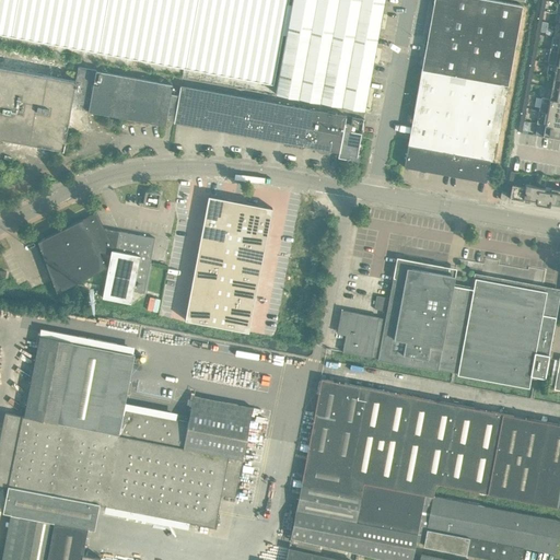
[(0,0),(0,33),(272,83),(281,34),(287,4),(287,0),(0,0)]
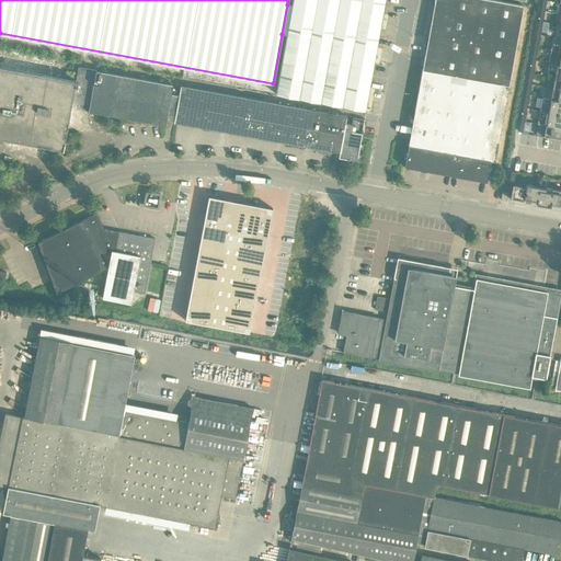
[(286,35),(275,93),(362,110),(381,0),(293,0),(293,4),(287,4),(282,34),(286,35)]
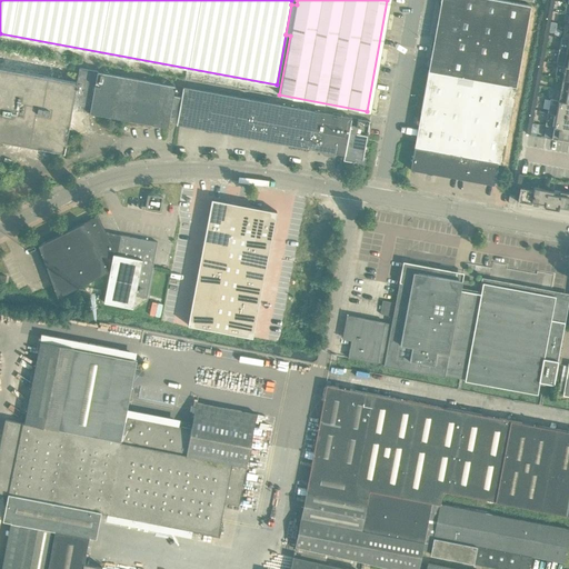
[(497,71),(510,2),(498,0),(441,0),(441,1),(433,42),(433,47),(431,59),(497,71)]
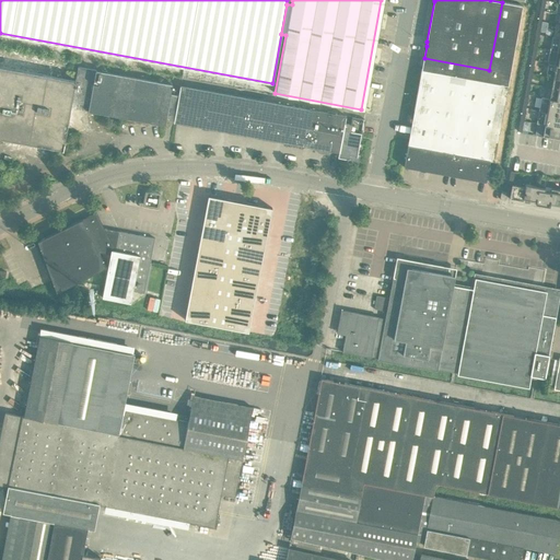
[(422,68),(413,115),(409,140),(408,146),(491,160),(493,161),(523,6),(502,2),(489,70),(424,58),(422,68)]
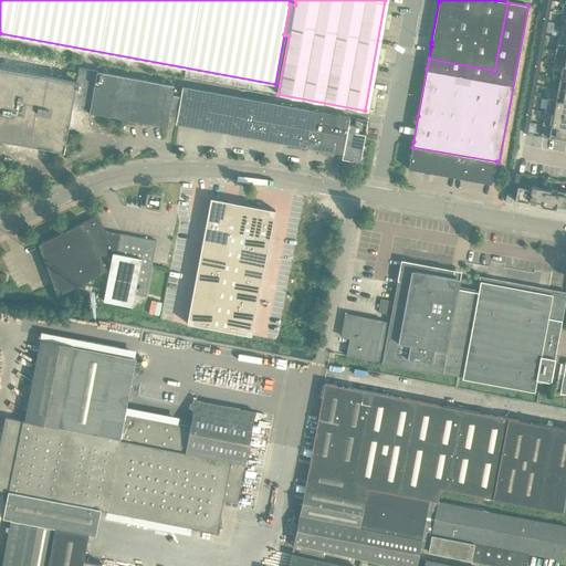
[(554,64),(552,76),(565,79),(565,24),(562,24),(559,37),(558,37),(556,49),(555,53),(553,64),(554,64)]
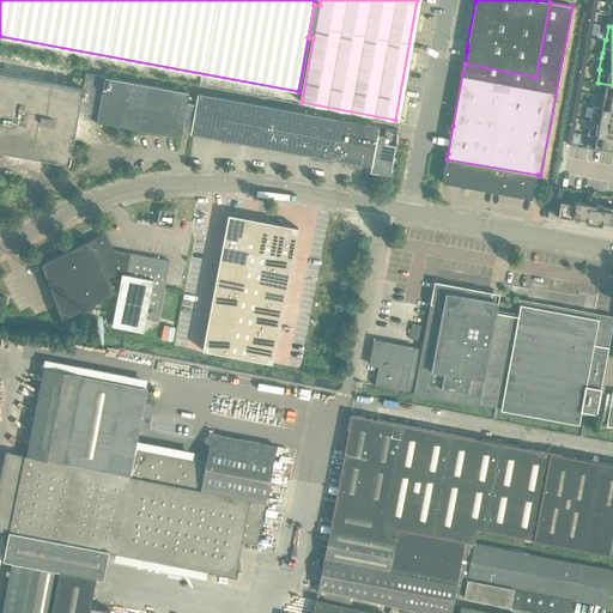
[(0,72),(0,151),(70,164),(78,119),(97,122),(181,137),(182,129),(187,103),(189,92),(105,77),(86,73),(84,87),(0,72)]
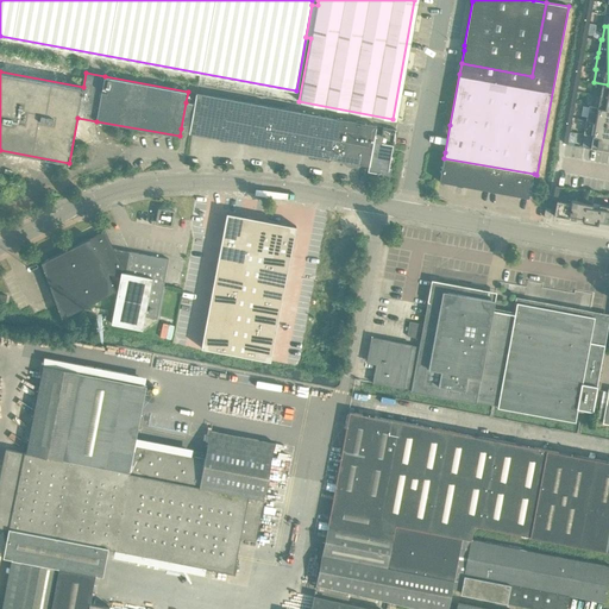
[(594,94),(594,95),(608,96),(608,85),(594,82),(594,83),(602,85),(600,95),(594,94)]
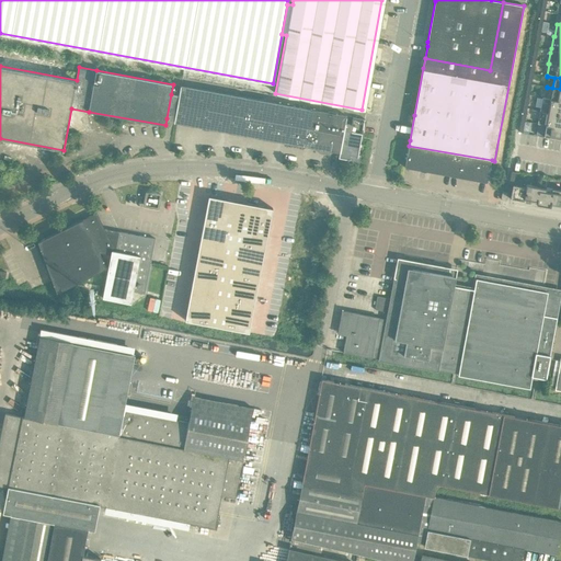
[(202,127),(209,91),(181,86),(174,122),(178,123),(202,127)]
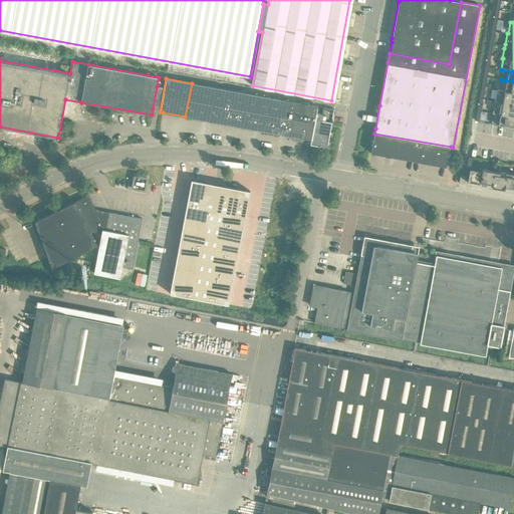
[(497,89),(513,92),(513,81),(501,80),(500,89),(497,89)]
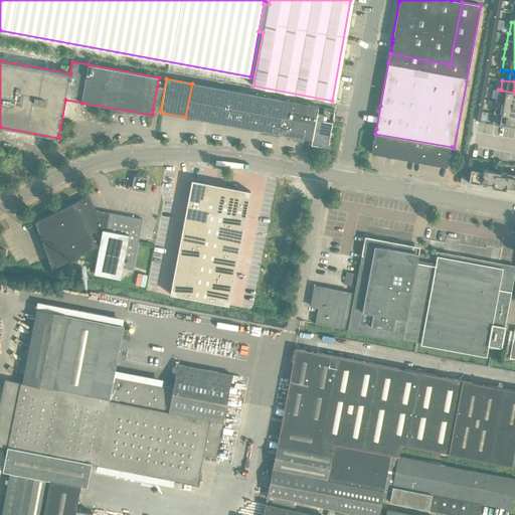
[(210,122),(217,88),(192,83),(185,117),(210,122)]
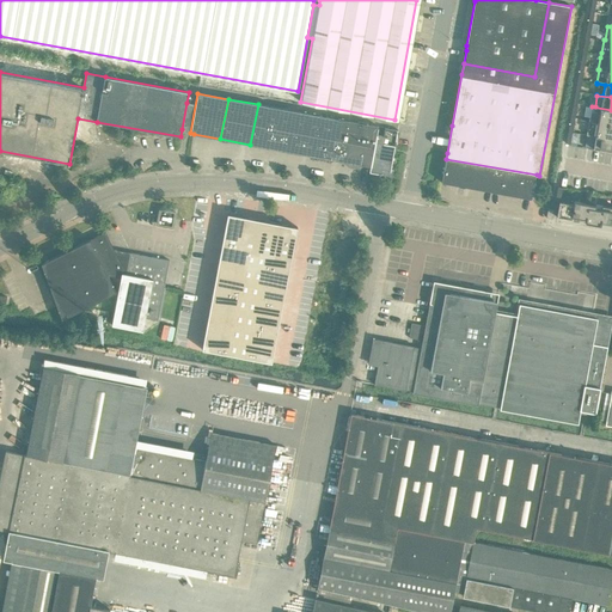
[(281,150),(288,110),(258,104),(250,145),(281,150)]
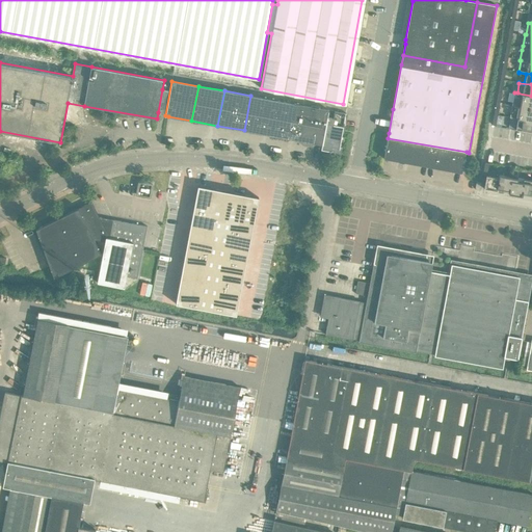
[(531,108),(531,96),(514,92),(512,103),(511,105),(531,108)]
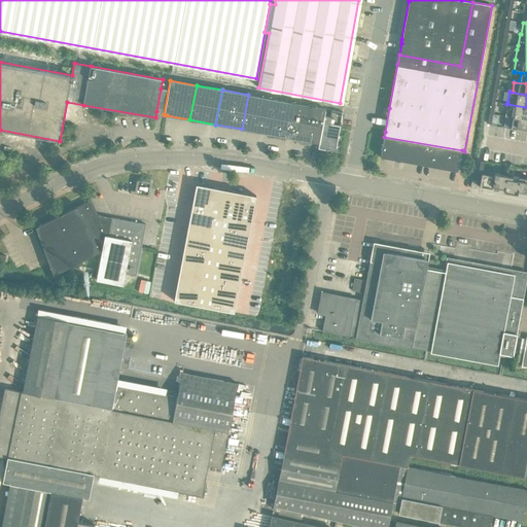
[(268,134),(274,100),(248,95),(242,129),(268,134)]
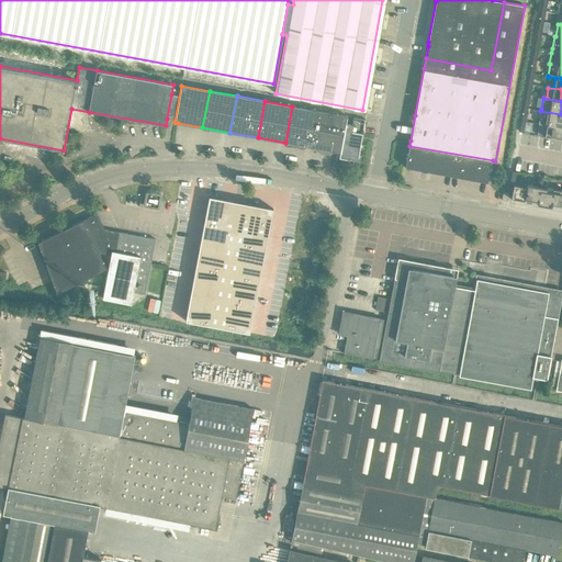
[(292,107),(285,143),(313,148),(340,153),(343,137),(347,116),(319,111),(292,107)]
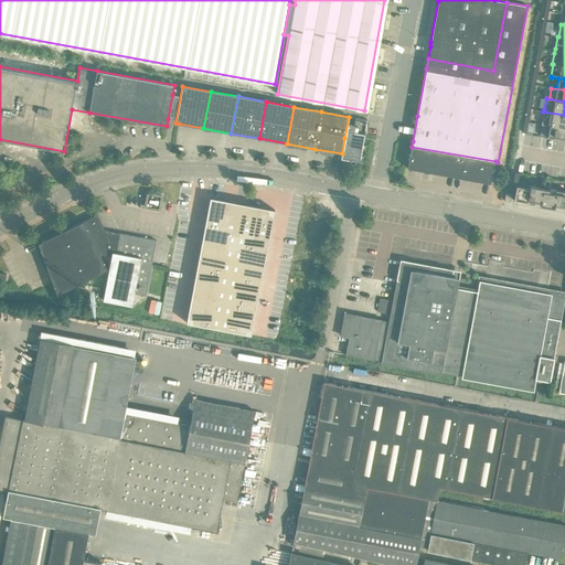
[(543,114),(541,124),(564,128),(564,115),(543,112),(543,114)]
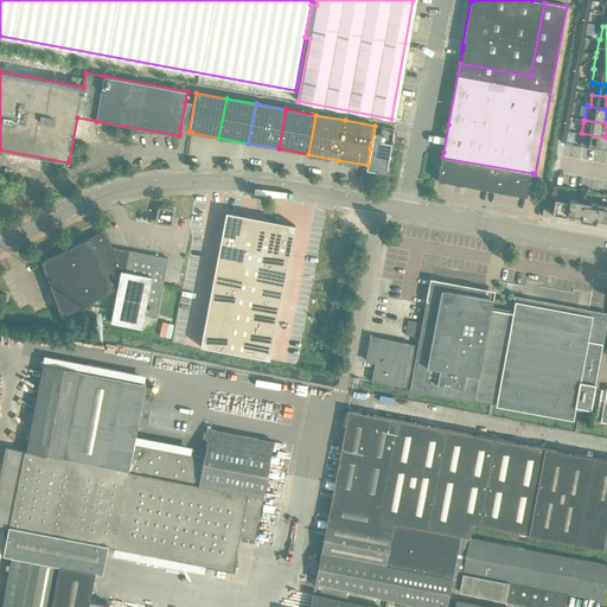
[(370,148),(390,152),(395,129),(383,127),(382,134),(375,133),(376,126),(375,126),(370,148)]
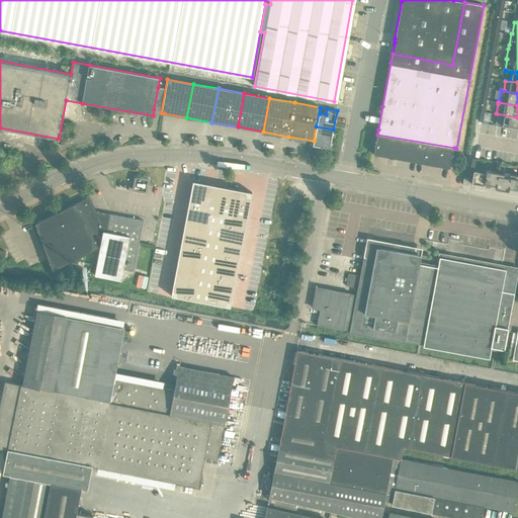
[(502,125),(517,128),(517,117),(496,113),(496,114),(504,115),(502,125)]
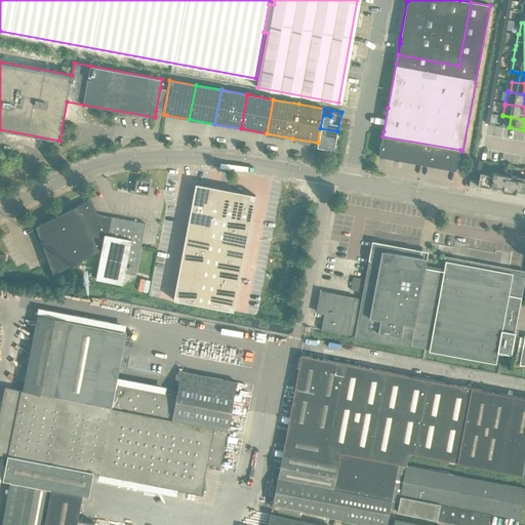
[(320,128),(318,143),(317,147),(334,150),(337,131),(320,128)]
